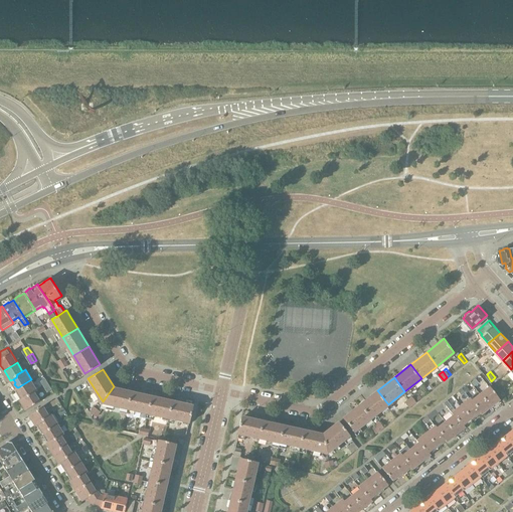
[(29,395),(35,391),(38,389),(31,379),(18,387),(18,388),(18,390),(19,392),(21,392),(23,396),(26,394),(29,395)]
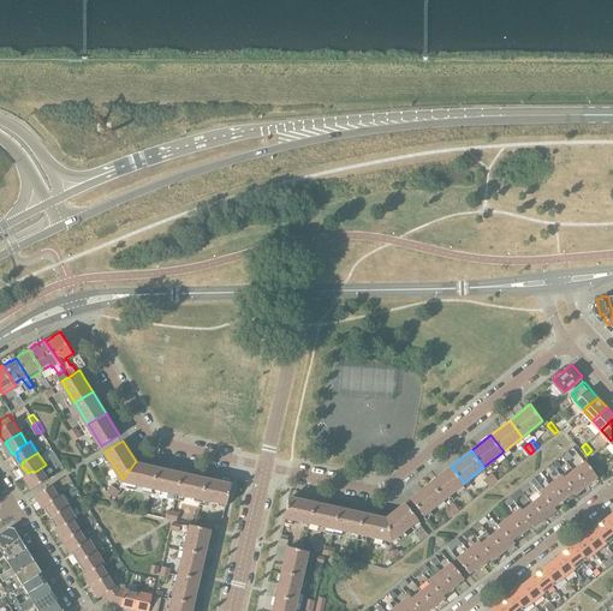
[(591,460),(597,468),(602,463),(596,456),(591,460)]
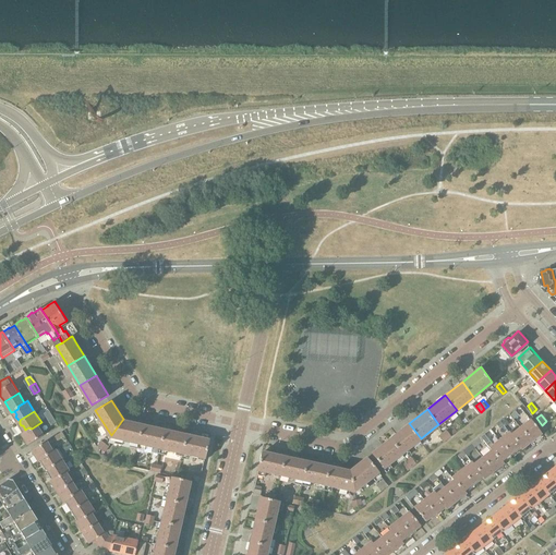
[(531,418),(521,425),(532,439),(542,432),(531,418)]
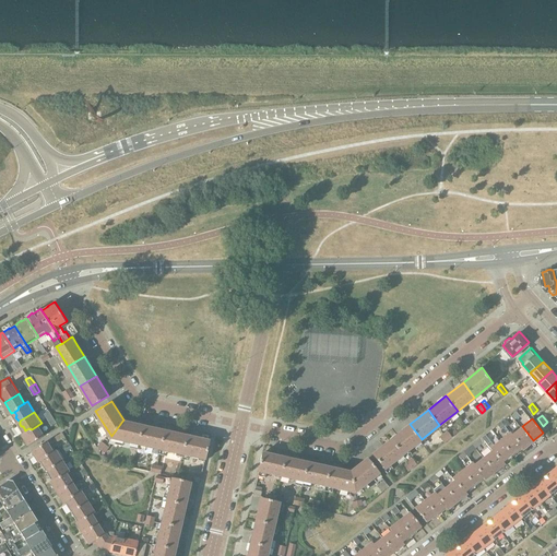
[(144,424),(123,420),(111,436),(140,442),(144,424)]
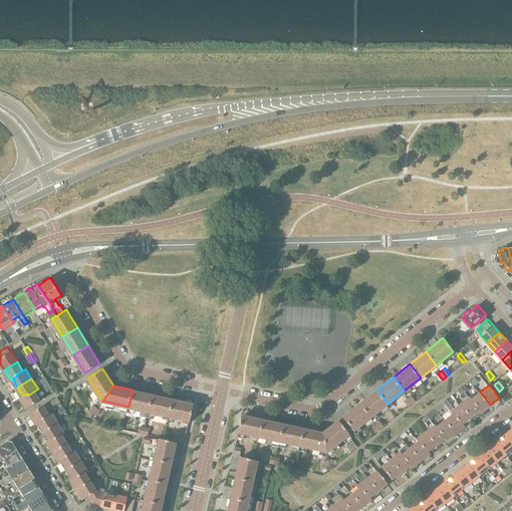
[(149,412),(153,395),(133,390),(129,407),(149,412)]
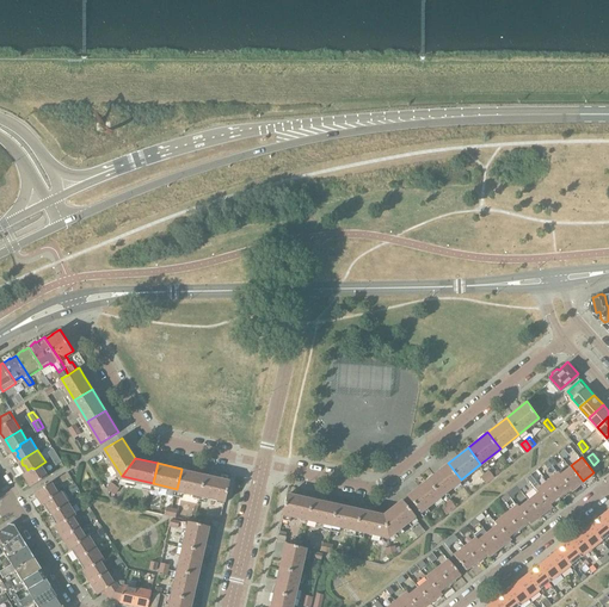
[(448,463),(438,471),(429,478),(442,495),(442,494),(461,479),(448,463)]
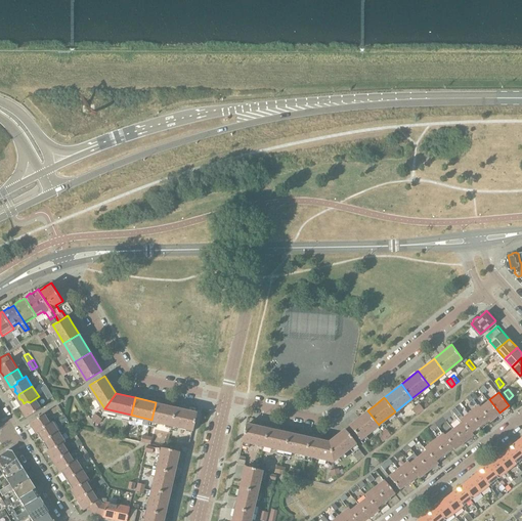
[(28,416),(42,407),(36,398),(30,402),(27,401),(24,403),(22,405),(28,416)]
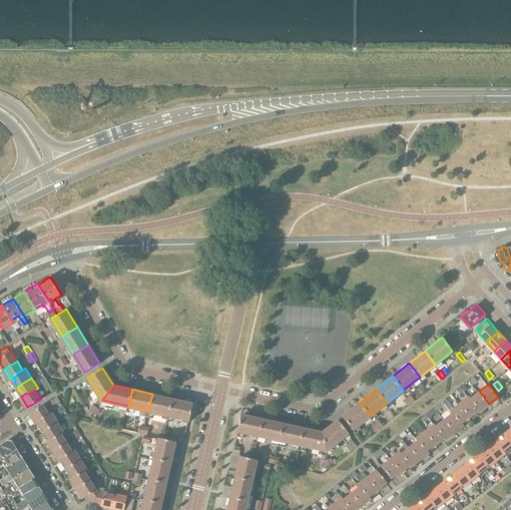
[(475,404),(478,408),(480,411),(489,404),(479,391),(472,397),(475,401),(475,404)]
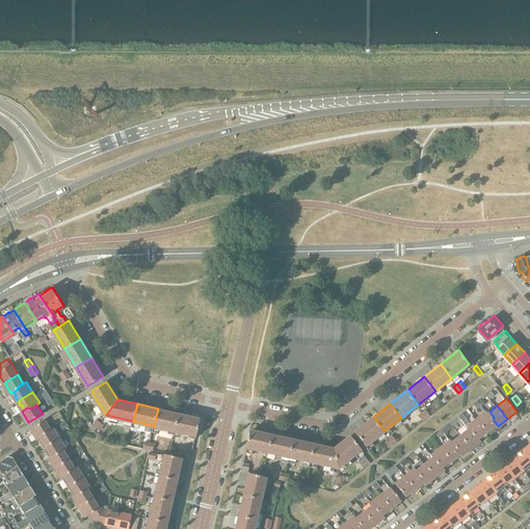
[(179,413),(158,408),(154,426),(176,430),(179,413)]
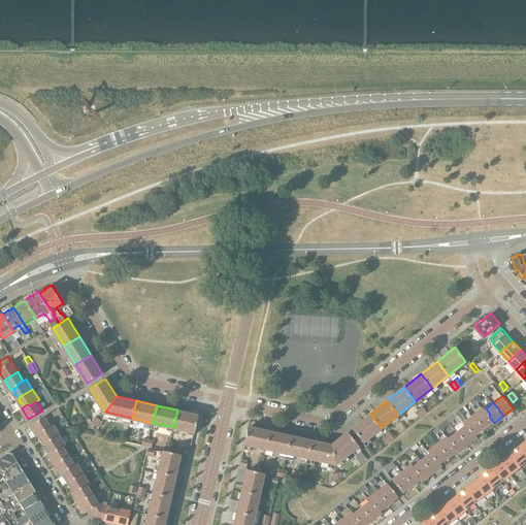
[(61,406),(52,412),(55,417),(63,411),(61,406)]
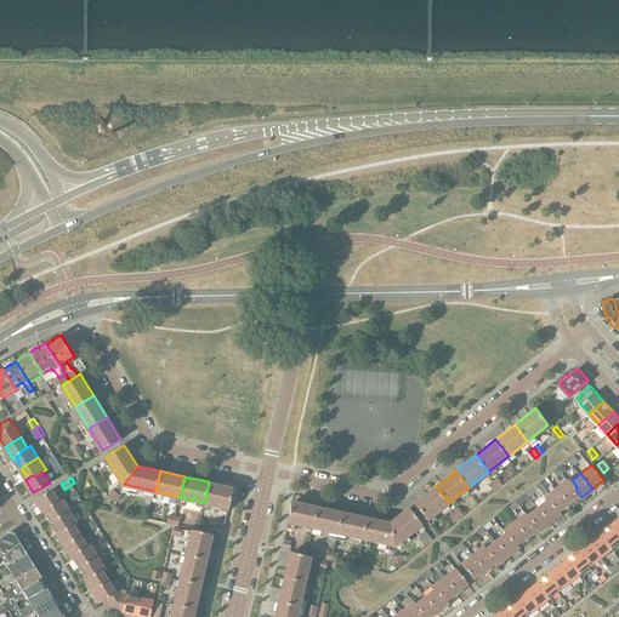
[(569,478),(557,486),(569,502),(571,501),(572,501),(574,500),(574,497),(579,493),(575,489),(575,485),(572,480),(569,478)]
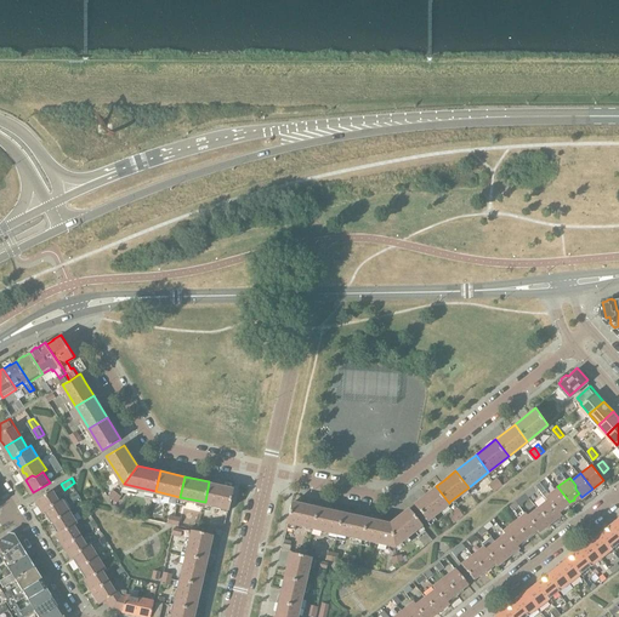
[(494,479),(490,481),(495,490),(500,486),(494,479)]
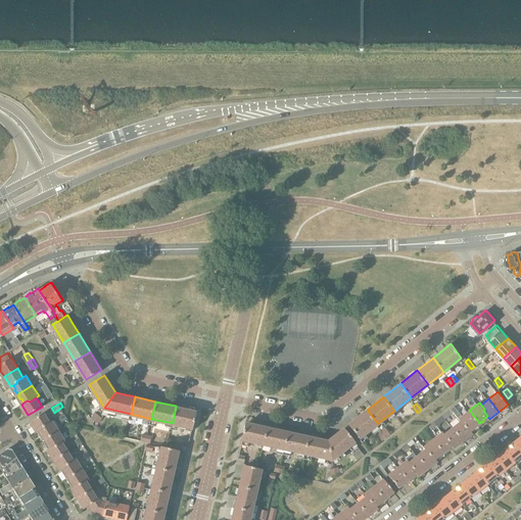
[(193,428),(197,411),(176,406),(173,423),(193,428)]
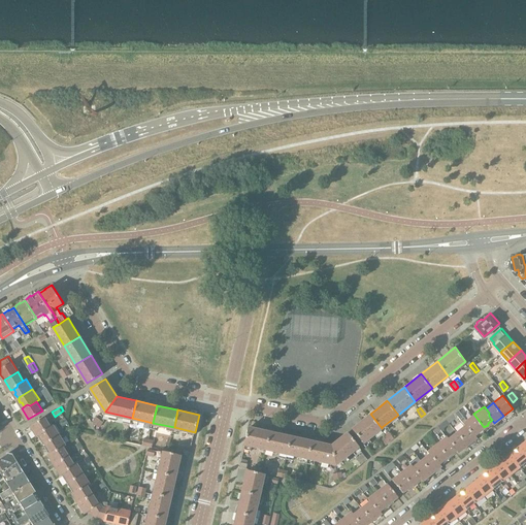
[(456,412),(453,414),(448,418),(450,421),(458,415),(456,412)]
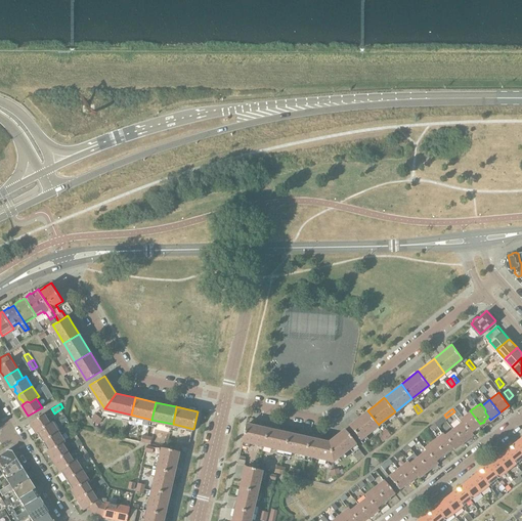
[(381,427),(379,424),(379,425),(367,410),(350,424),(361,438),(375,428),(376,430),(381,427)]
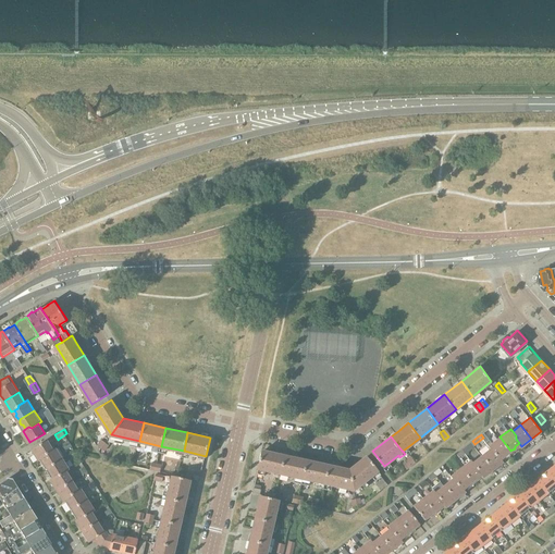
[(498,453),(502,457),(506,454),(507,454),(509,453),(509,452),(510,451),(500,436),(490,444),(492,447),(495,452),(498,453)]
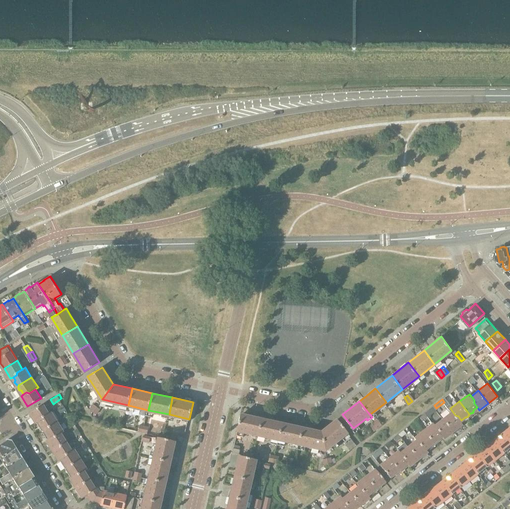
[(43,415),(49,412),(44,403),(30,412),(37,422),(39,420),(42,418),(43,415)]
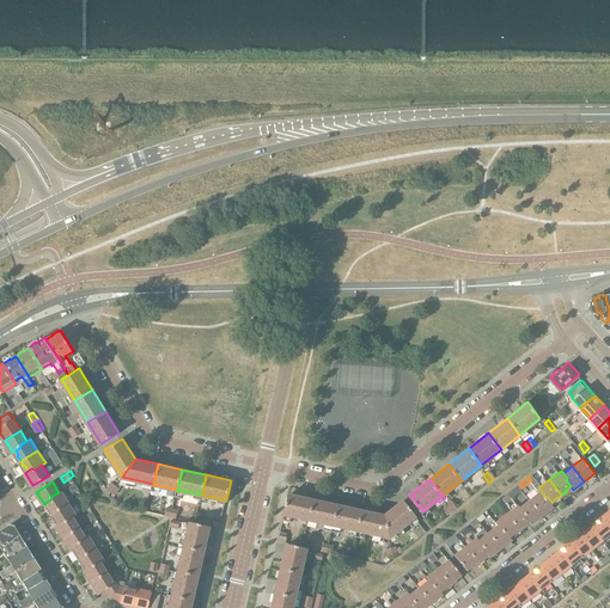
[(80,489),(77,483),(69,486),(74,493),(80,489)]
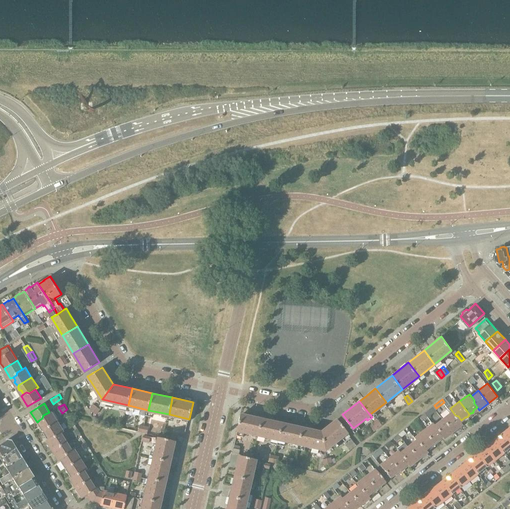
[(44,429),(58,420),(52,410),(49,412),(43,415),(42,418),(39,420),(41,424),(41,425),(42,428),(44,428),(44,429)]
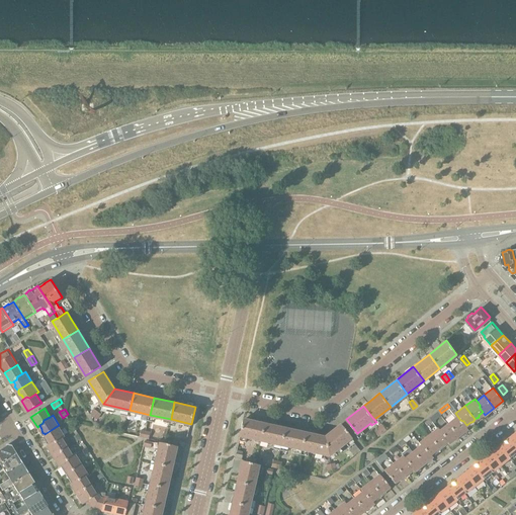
[(457,416),(449,423),(459,435),(468,428),(466,425),(463,421),(460,420),(457,416)]
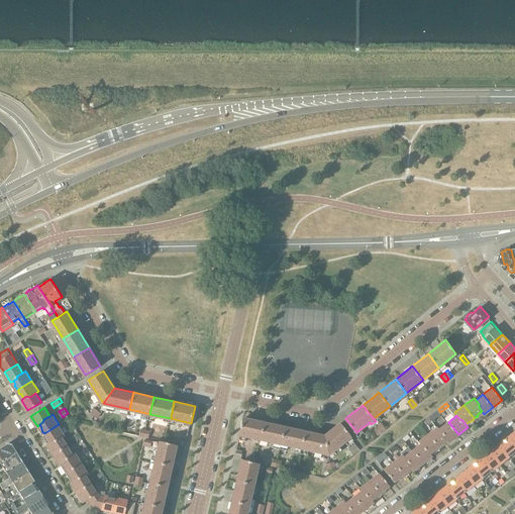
[(240,434),(261,438),(265,421),(244,417),(240,434)]
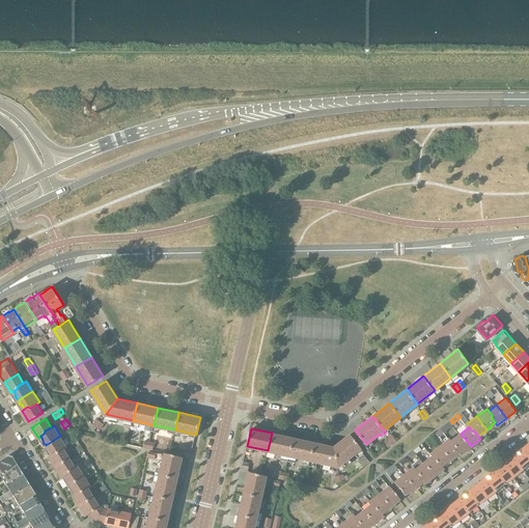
[(388,436),(388,437),(393,443),(397,439),(392,432),(388,436)]
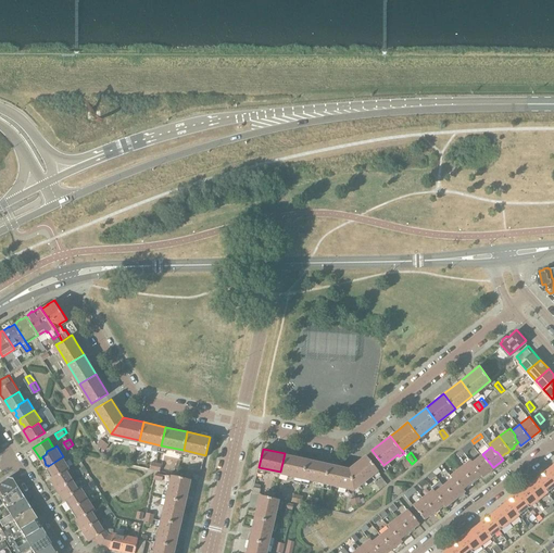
[(307,459),(285,453),(280,472),(303,477),(307,459)]
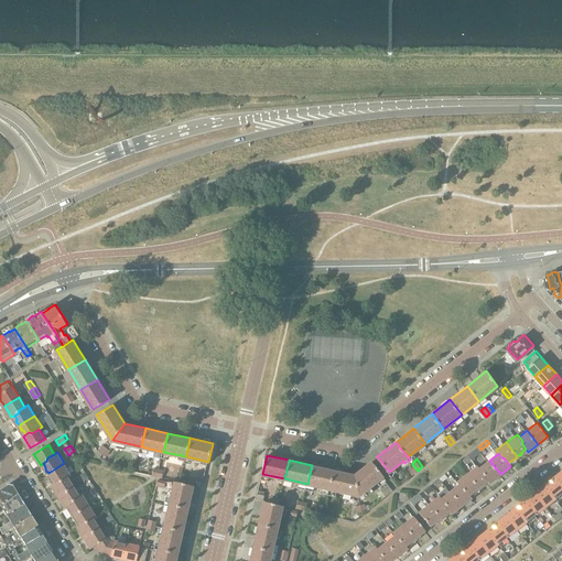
[(355,475),(359,495),(384,476),(371,461),(355,475)]
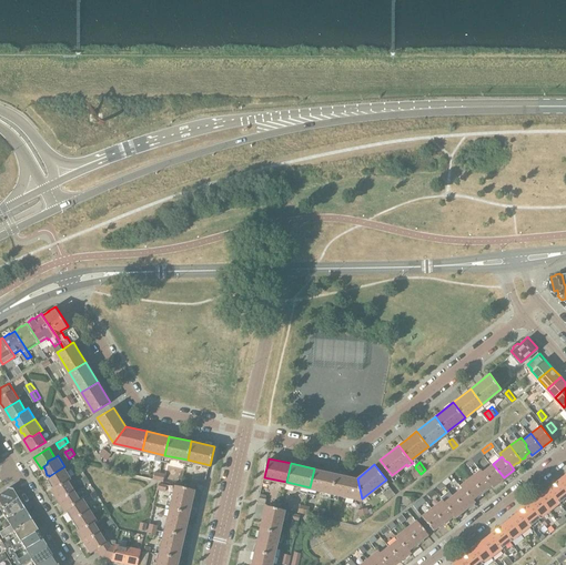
[(488,478),(492,483),(494,485),(504,477),(493,464),(484,471),(487,475),(488,478)]
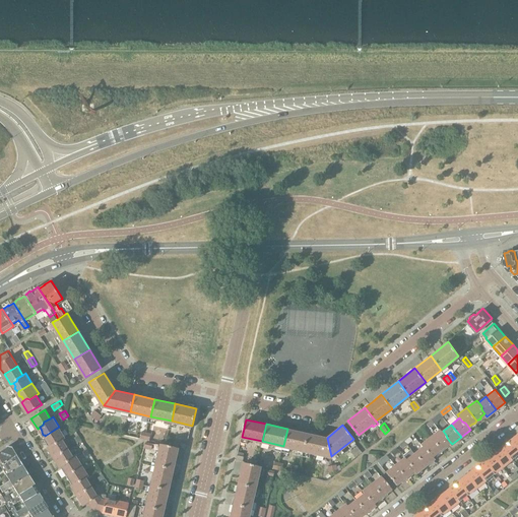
[(57,443),(63,439),(66,437),(59,427),(45,436),(46,437),(45,438),(47,440),(48,441),(51,445),(54,442),(57,443)]
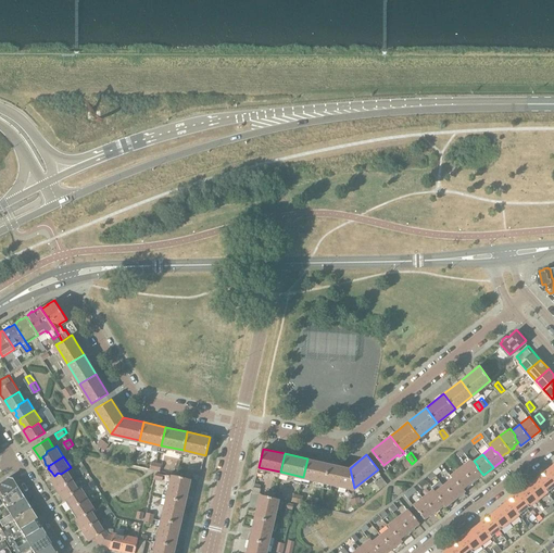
[(406,457),(403,460),(407,466),(412,464),(406,457)]
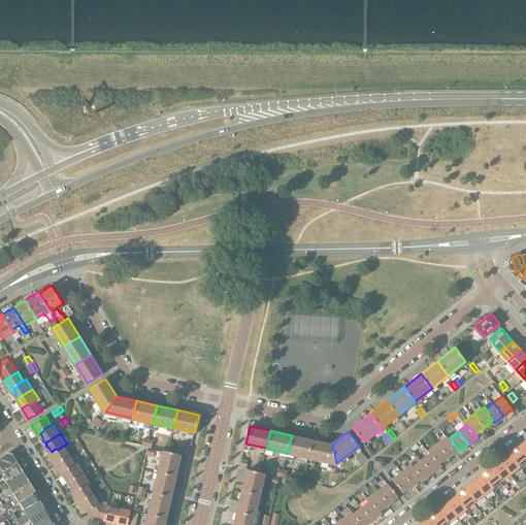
[(448,434),(438,443),(449,455),(450,454),(451,454),(453,453),(453,451),(457,449),(454,445),(453,441),(450,437),(448,434)]
